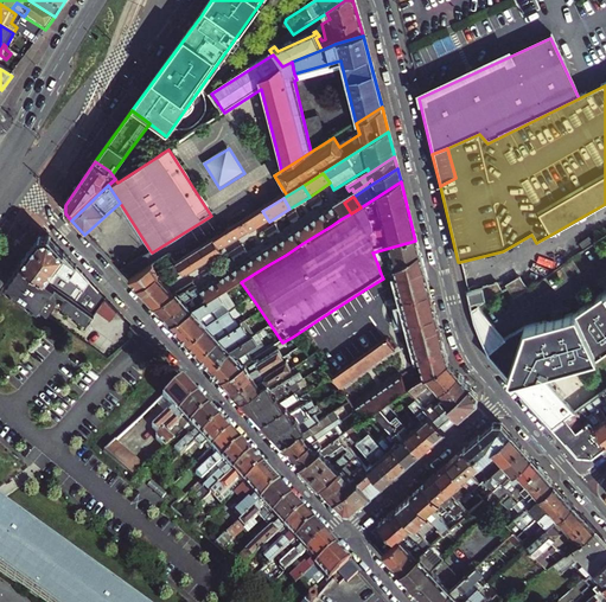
[(351,213),(344,203),(335,209),(340,219),(351,213)]
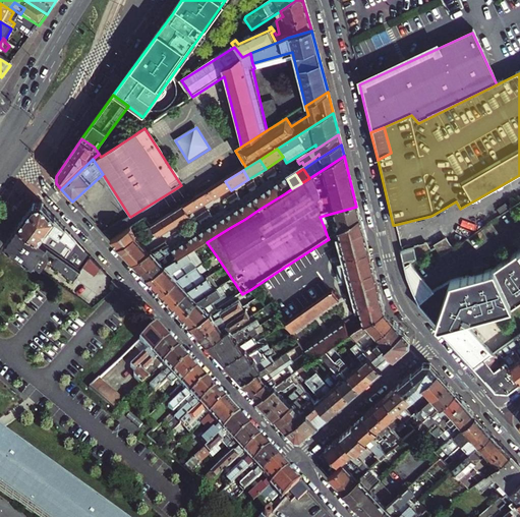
[(292,188),(287,179),(279,184),(285,193),(292,188)]
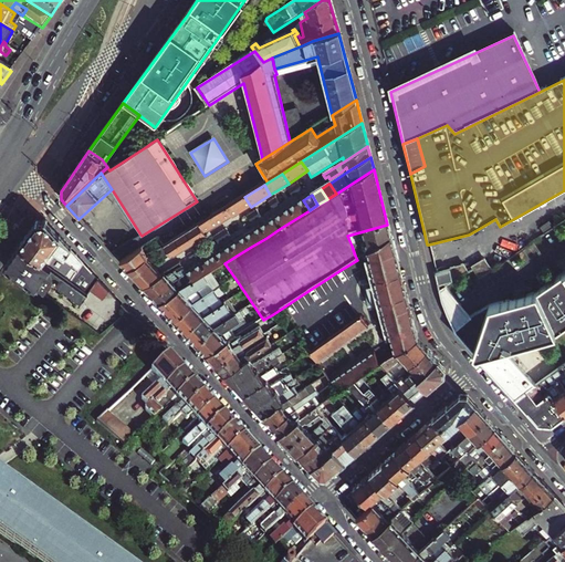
[(251,207),(244,197),(226,209),(231,218),(232,219),(251,207)]
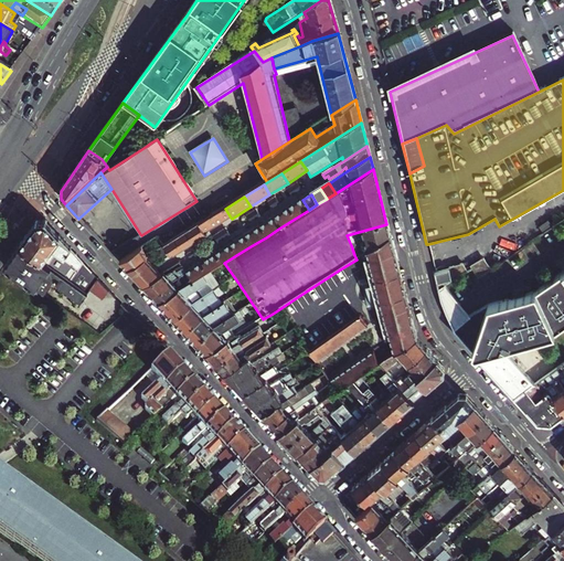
[(309,210),(302,200),(288,209),(295,219),(309,210)]
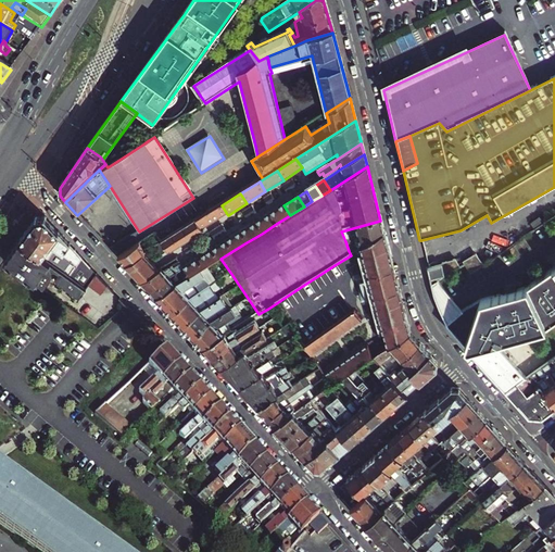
[(227,214),(222,205),(209,214),(214,223),(227,214)]
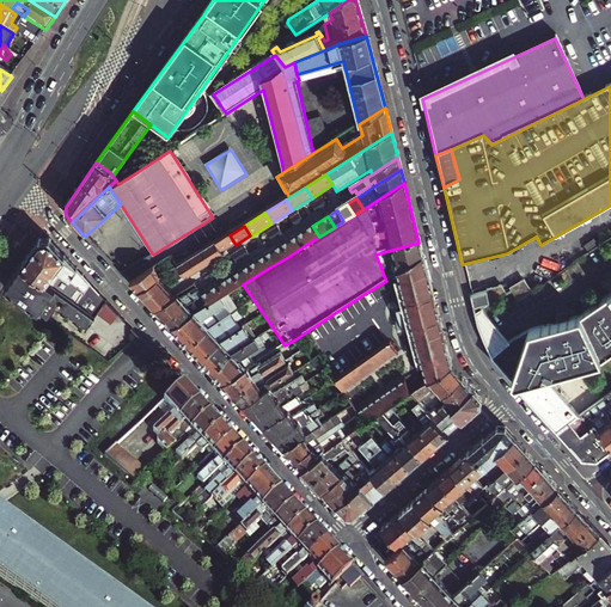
[(319,237),(312,226),(297,235),(304,246),(319,237)]
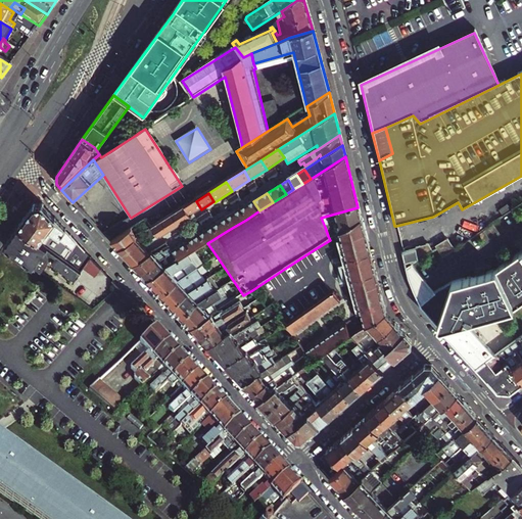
[(184,208),(189,218),(201,209),(196,201),(192,203),(184,208)]
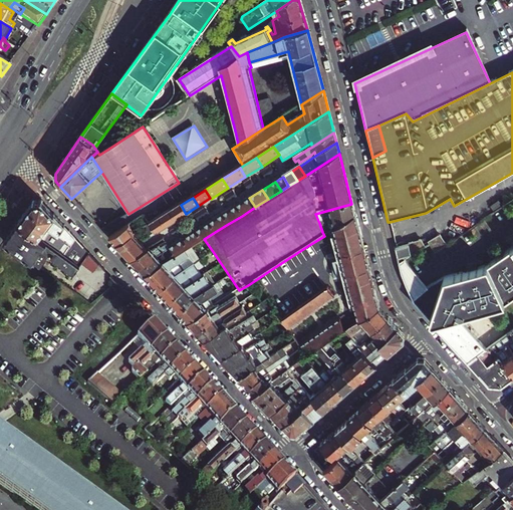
[(255,207),(249,198),(236,207),(242,216),(255,207)]
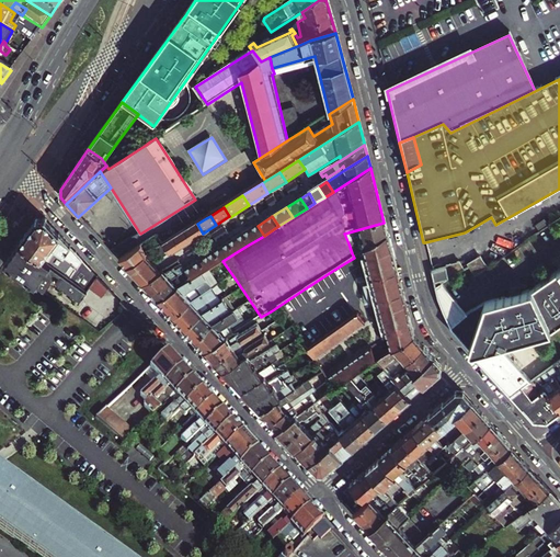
[(36,223),(20,246),(47,265),(55,254),(86,277),(78,288),(86,294),(96,279),(45,222),(36,223)]
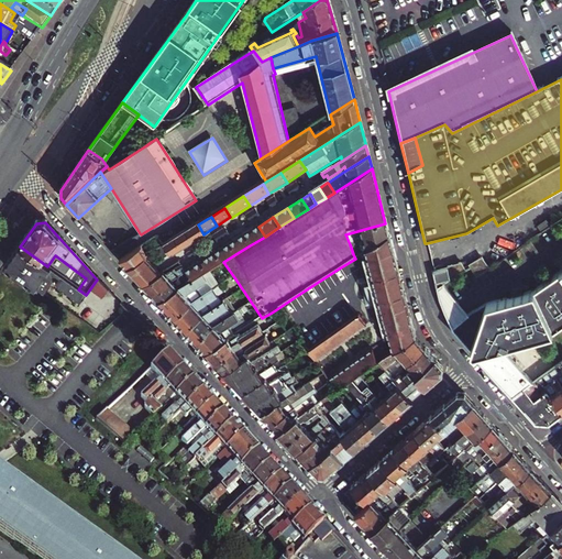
[(388,237),(385,223),(345,234),(350,244),(355,242),(360,252),(353,254),(355,259),(366,252),(388,237)]
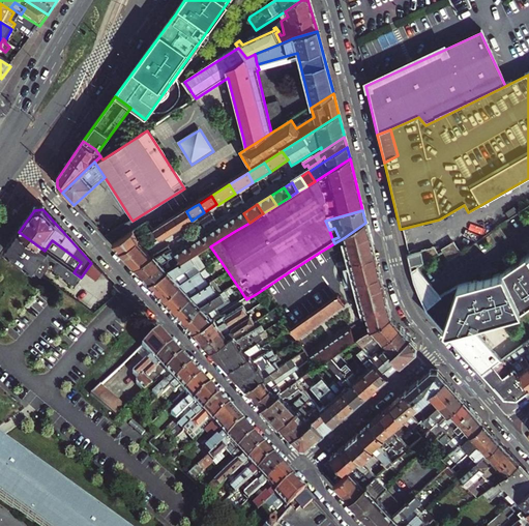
[(193,222),(192,221),(186,211),(176,218),(181,228),(193,222)]
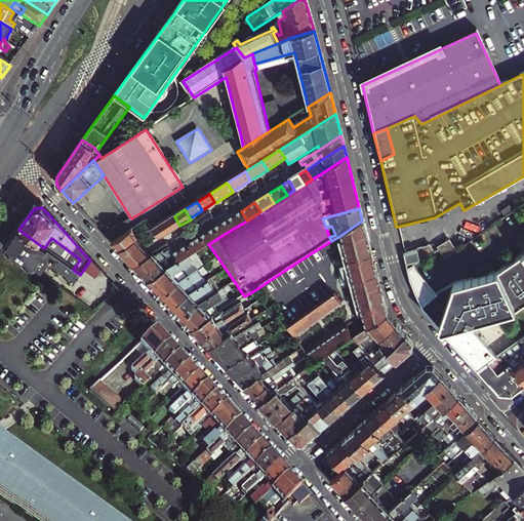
[(247,221),(241,211),(228,219),(233,229),(247,221)]
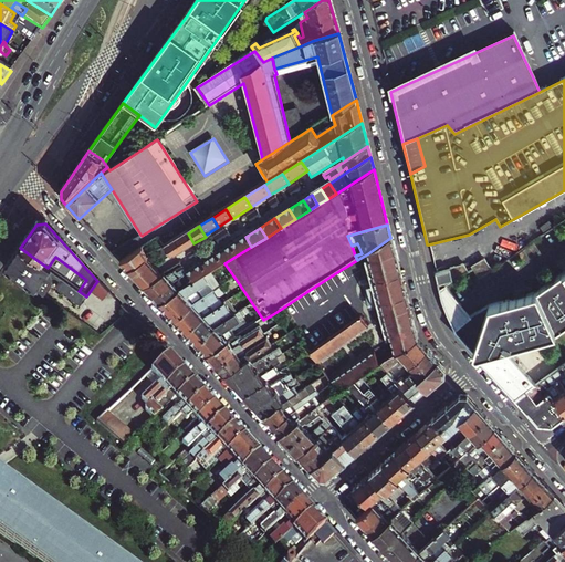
[(176,241),(182,251),(194,243),(188,233),(176,241)]
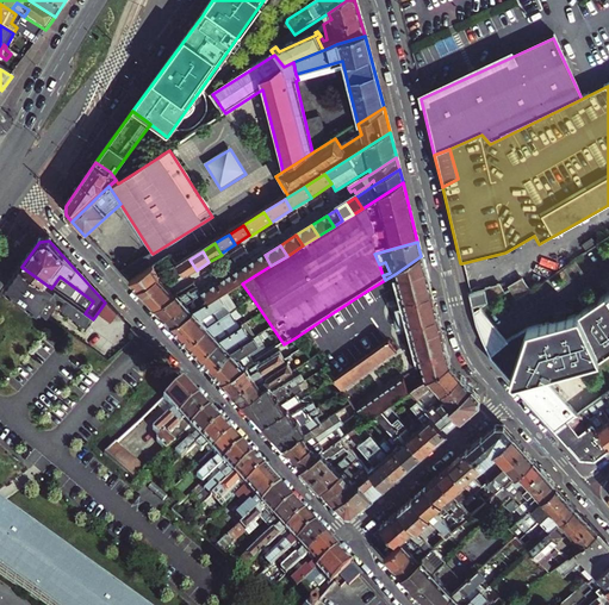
[(271,266),(265,255),(248,264),(255,275),(271,266)]
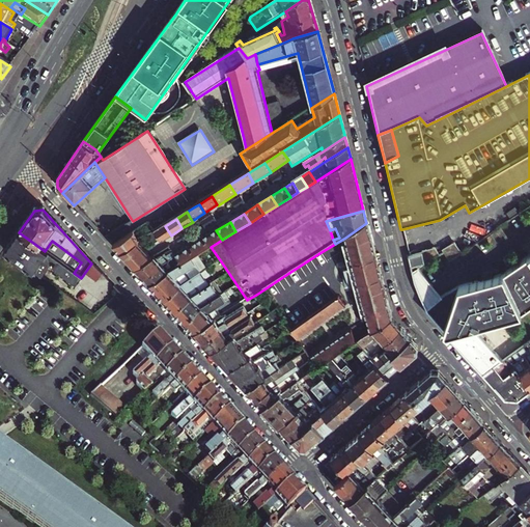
[(386,301),(366,223),(345,238),(362,306),(368,335),(391,322),(386,301)]
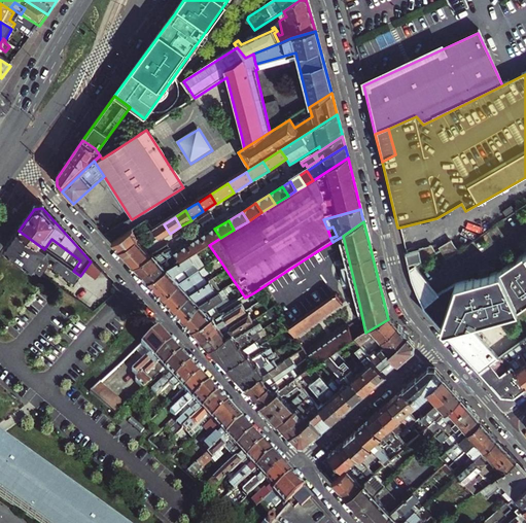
[(170,234),(164,224),(156,230),(162,237),(163,239),(170,234)]
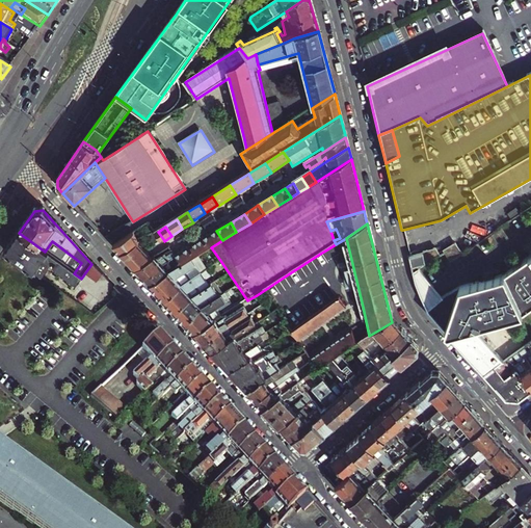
[(222,240),(216,231),(203,240),(209,249),(211,247),(222,240)]
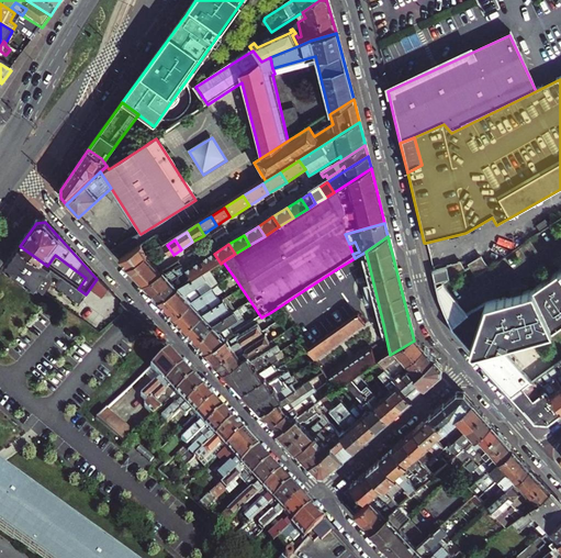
[(172,253),(167,245),(163,247),(169,255),(172,253)]
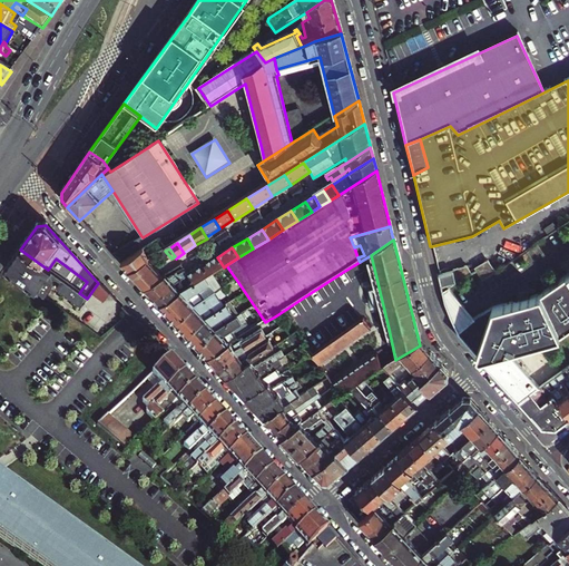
[(20,250),(3,271),(45,300),(58,282),(60,284),(58,288),(57,291),(80,308),(87,299),(79,293),(48,270),(20,250)]
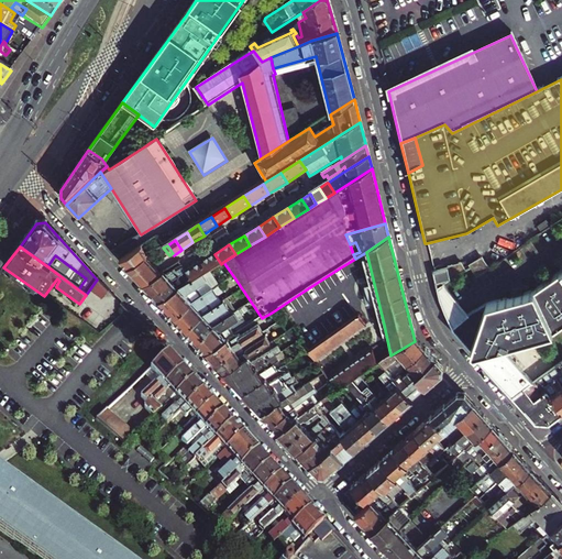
[(146,258),(140,249),(119,262),(122,266),(142,287),(161,274),(145,258),(146,258)]
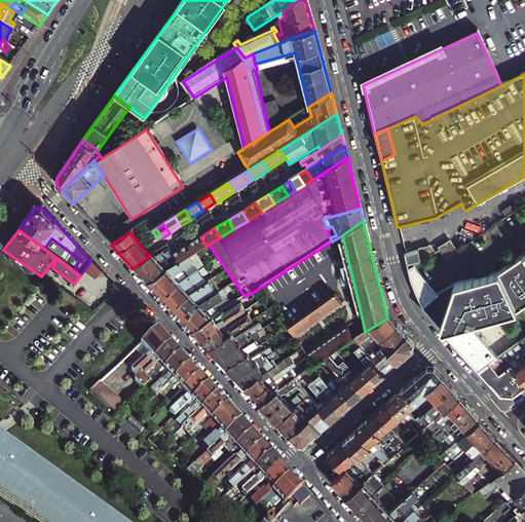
[(207,247),(200,237),(186,246),(192,255),(207,247)]
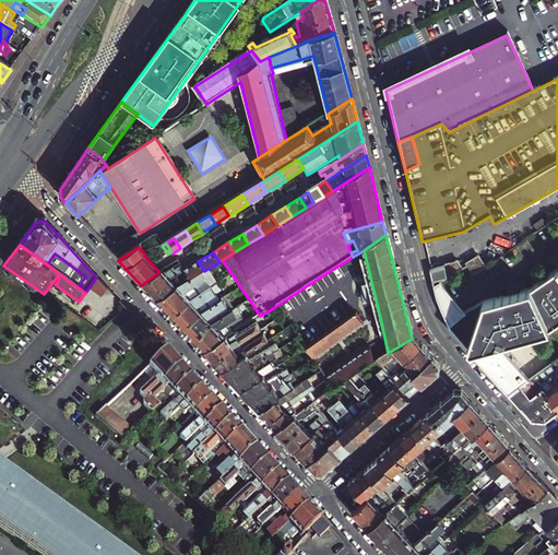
[(464,268),(465,270),(472,280),(484,271),(476,259),(464,268)]
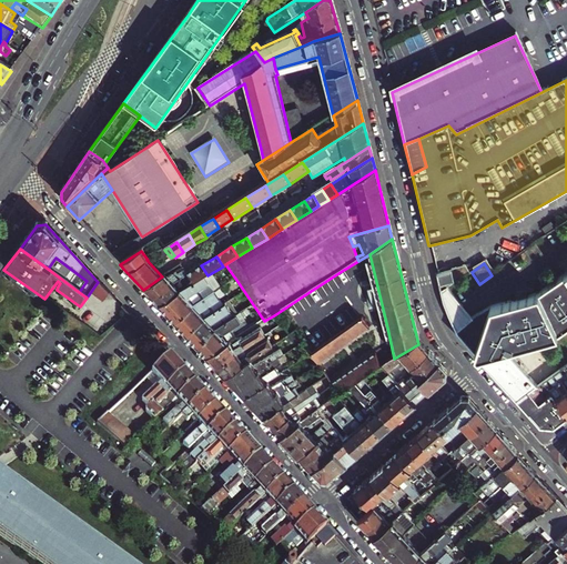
[(208,275),(201,265),(186,275),(186,277),(192,285),(203,279),(208,275)]
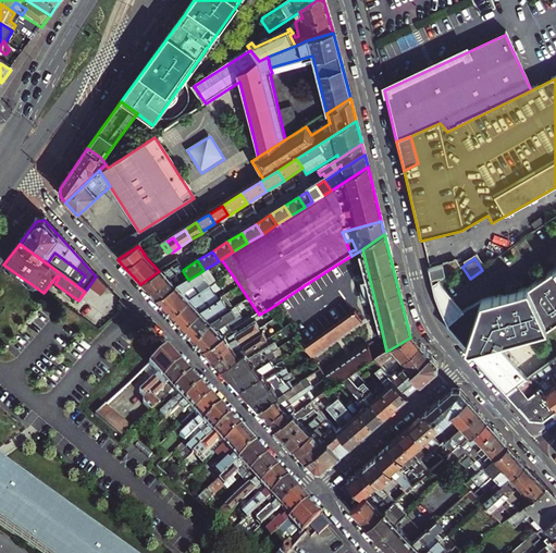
[(442,268),(445,279),(445,280),(459,271),(455,265),(442,268)]
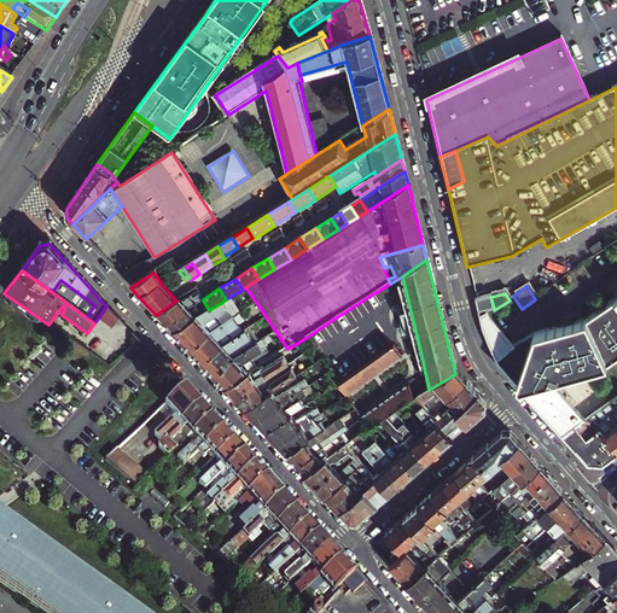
[(163,323),(166,326),(199,303),(197,301),(193,302),(192,301),(190,297),(181,302),(179,299),(176,301),(156,315),(157,316),(161,321),(163,323)]
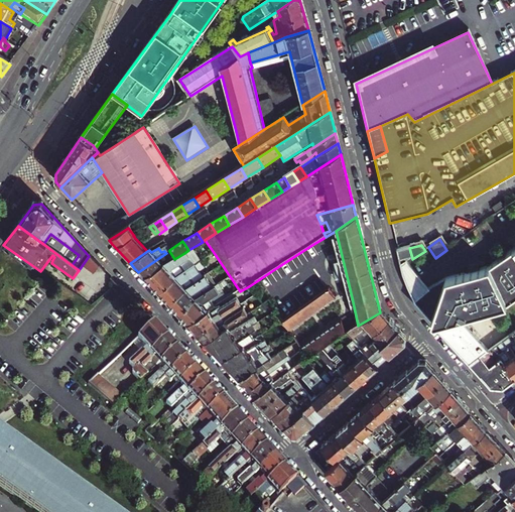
[(396,252),(398,262),(412,258),(409,248),(398,251),(396,252)]
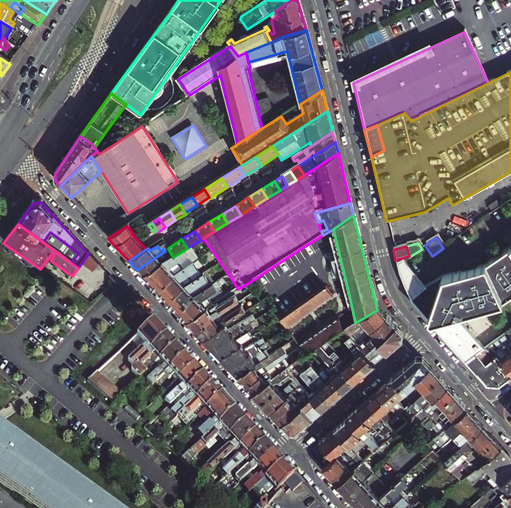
[(422,286),(408,294),(412,303),(465,364),(486,348),(458,316),(500,304),(510,296),(510,247),(483,267),(440,279),(422,286)]
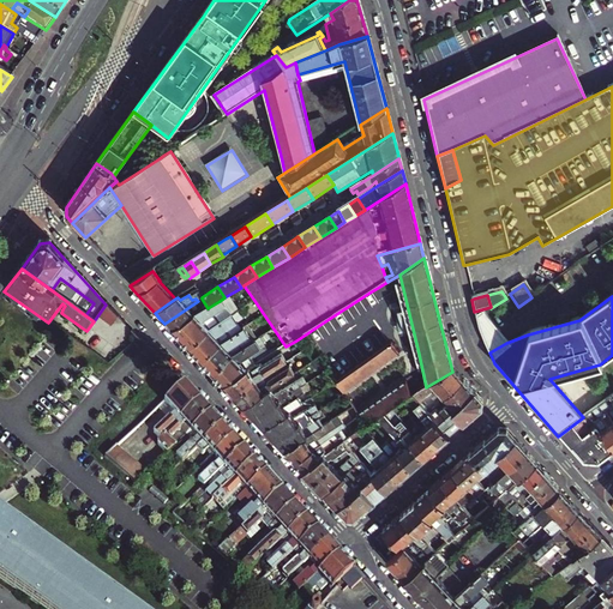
[(214,315),(220,325),(230,318),(235,314),(224,297),(220,301),(224,308),(214,315)]
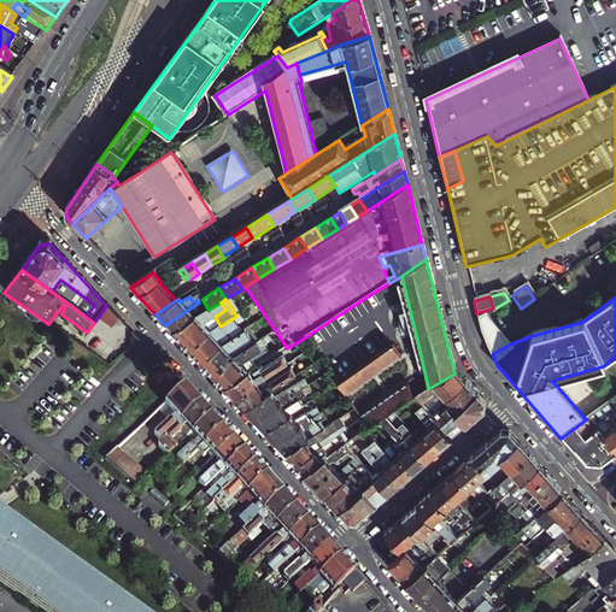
[(165,325),(172,333),(209,310),(203,300),(199,302),(165,325)]
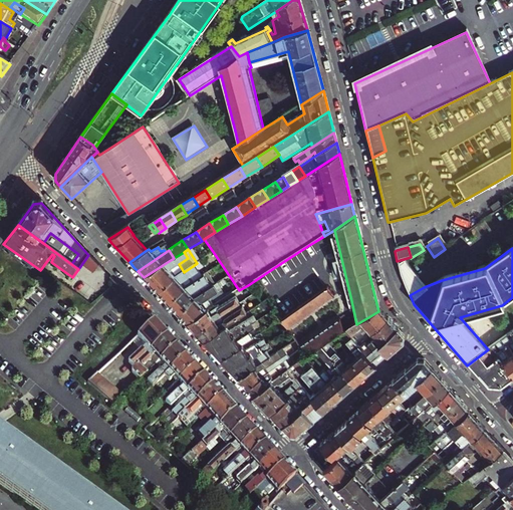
[(144,277),(158,293),(175,278),(184,272),(179,264),(188,258),(184,252),(174,258),(144,277)]
